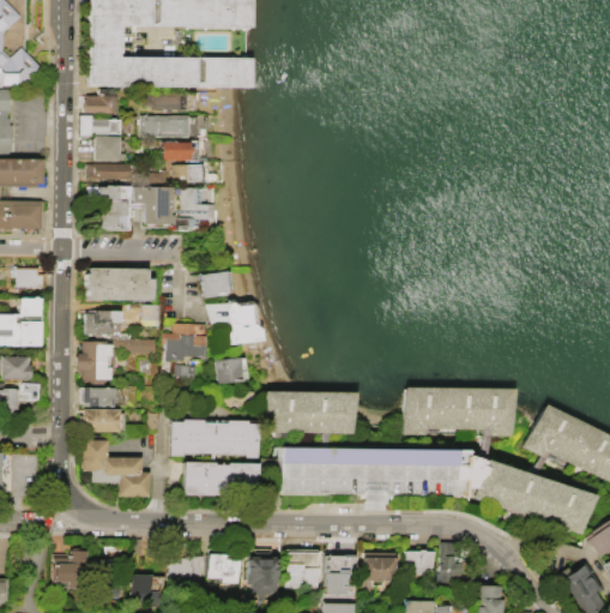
[(0,0),(5,0),(20,16),(2,32),(2,50),(10,58),(20,47),(42,70),(25,85),(4,85),(4,88),(0,86),(0,0)]
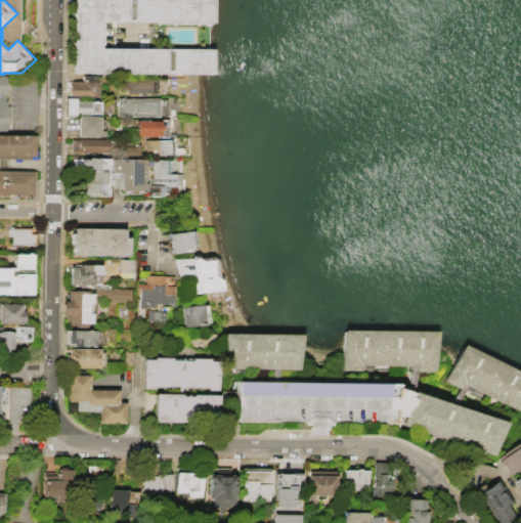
[(77,0),(77,74),(218,76),(218,50),(105,49),(106,23),(218,24),(218,0),(77,0)]
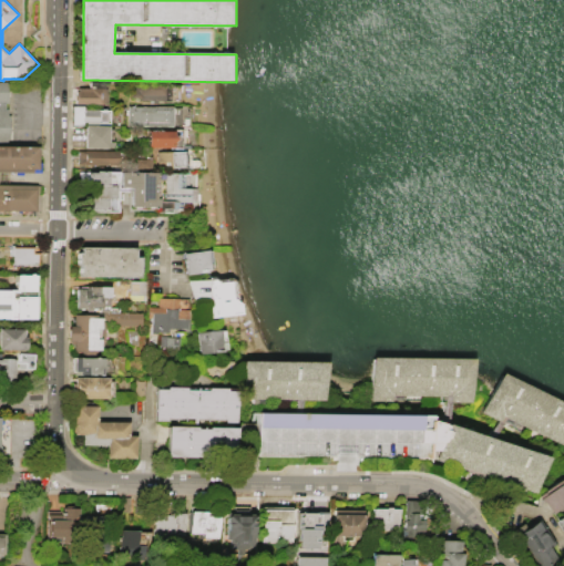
[(10,82),(0,82),(0,140),(11,140),(10,82)]
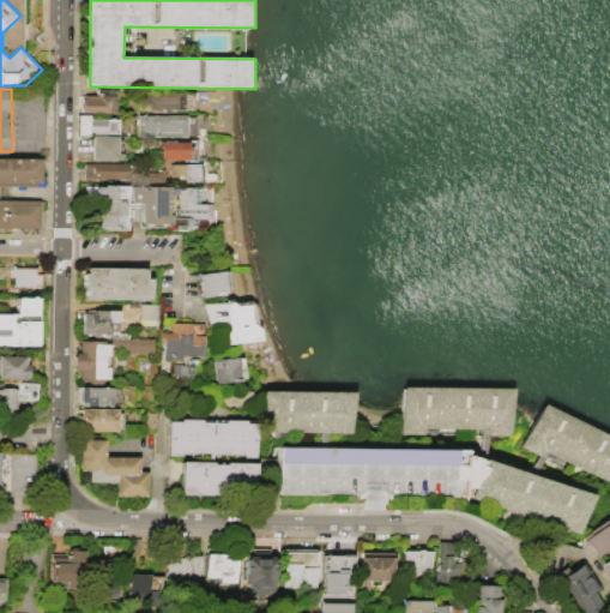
[(140,89),(186,90),(186,109),(171,109),(171,112),(167,112),(167,109),(152,109),(152,107),(144,107),(145,98),(140,98),(140,89)]
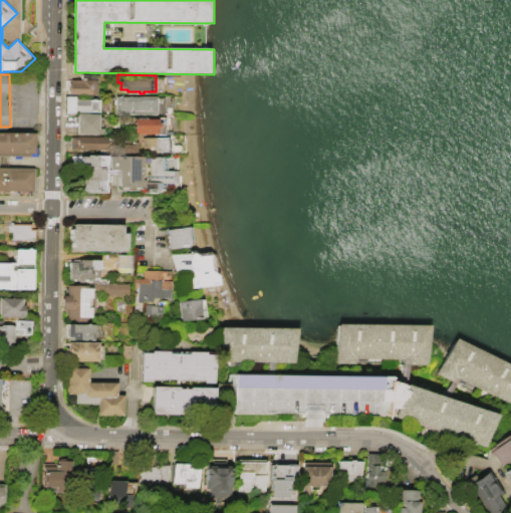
[(98,94),(69,94),(69,82),(71,82),(71,79),(82,79),(82,75),(93,75),(95,76),(95,80),(97,80),(97,84),(98,84),(98,94)]
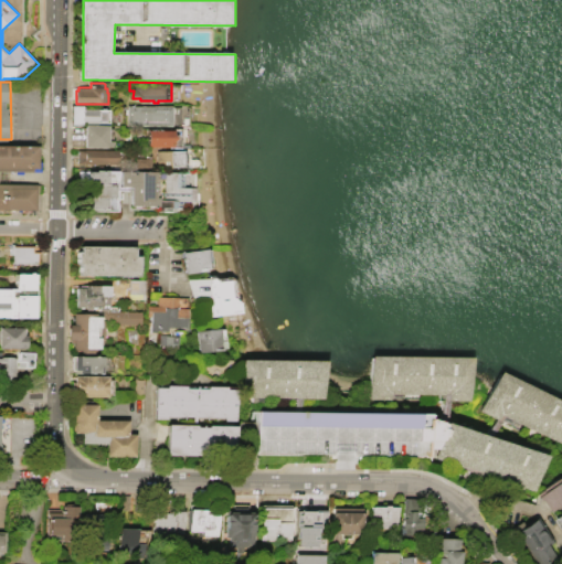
[(84,108),(99,108),(99,109),(110,109),(110,123),(98,123),(98,124),(83,124),(83,125),(73,125),(73,106),(84,106),(84,108)]
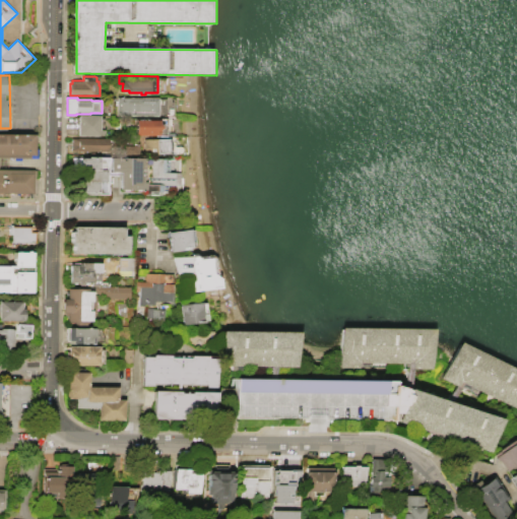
[(119,98),(159,99),(167,99),(167,116),(158,116),(118,116),(119,98)]
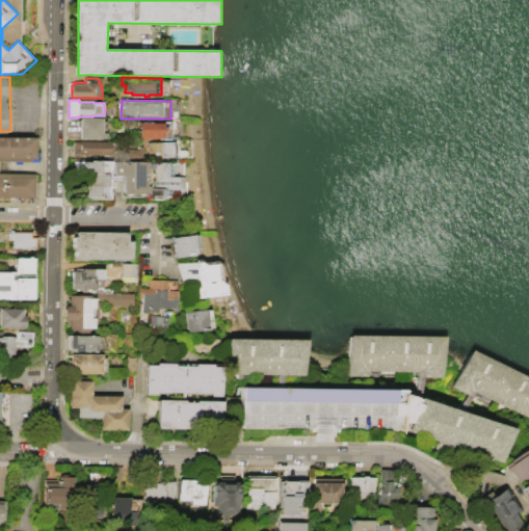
[(81,118),(103,118),(103,133),(108,133),(108,138),(103,138),(103,139),(81,139),(81,118)]
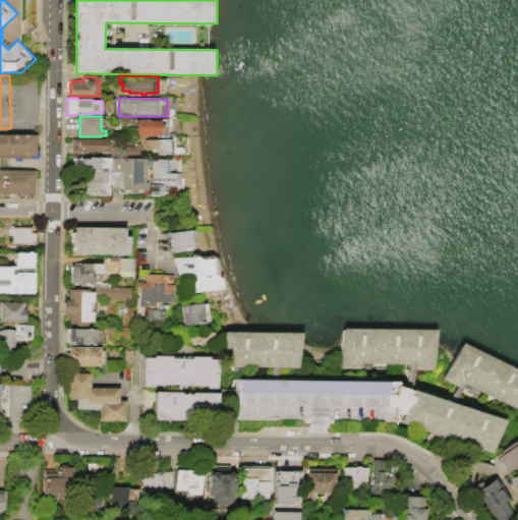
[(159,135),(136,135),(136,120),(159,121),(159,124),(163,127),(159,130),(159,135)]
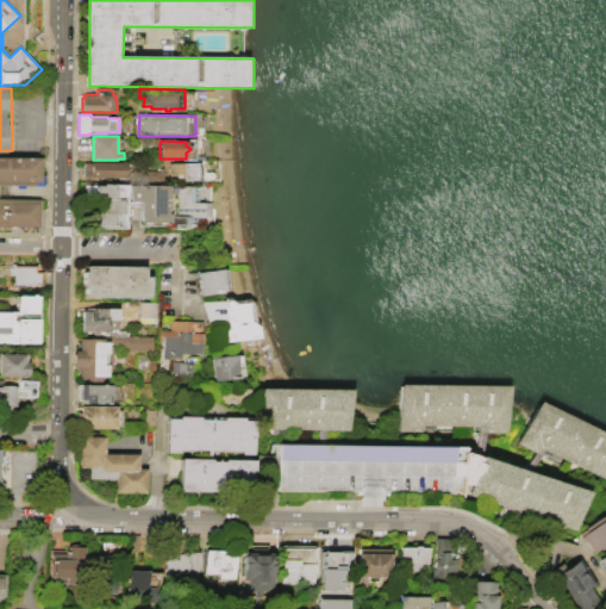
[(42,229),(42,219),(42,200),(0,200),(0,186),(45,186),(45,160),(0,159),(0,228),(20,229),(42,229)]
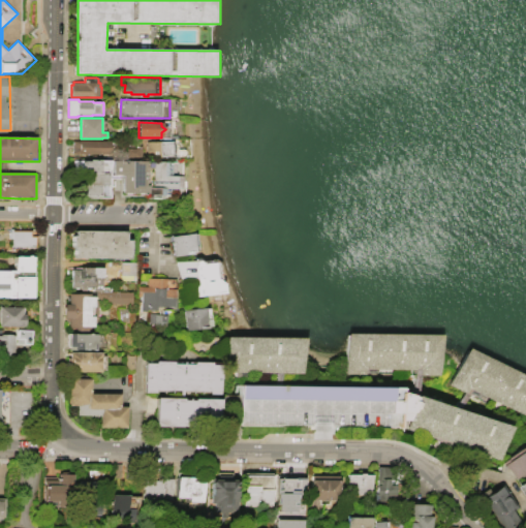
[(73,141),(112,141),(112,154),(73,154),(73,141)]
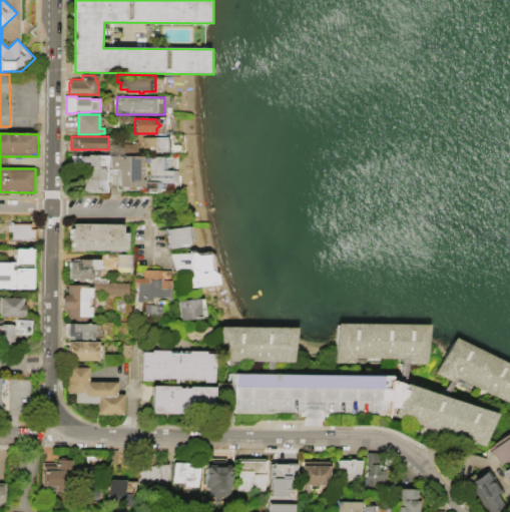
[(169,151),(159,151),(159,152),(142,152),(142,137),(169,137),(169,151)]
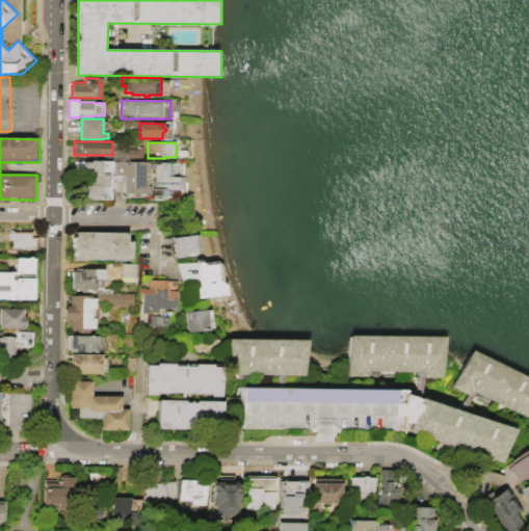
[(143,147),(143,157),(128,157),(128,149),(140,149),(140,147),(143,147)]
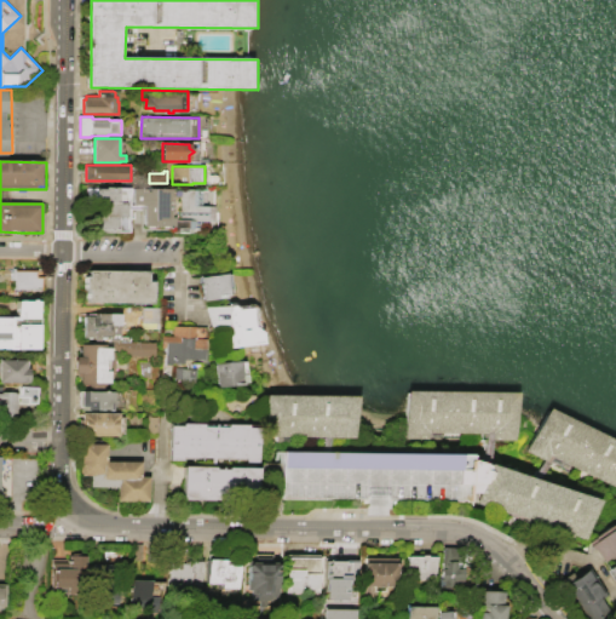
[(130,188),(130,219),(130,231),(117,231),(117,233),(104,233),(104,230),(97,230),(97,229),(95,229),(95,221),(97,221),(97,204),(96,204),(96,190),(97,190),(97,189),(105,189),(105,188),(119,188),(130,188)]
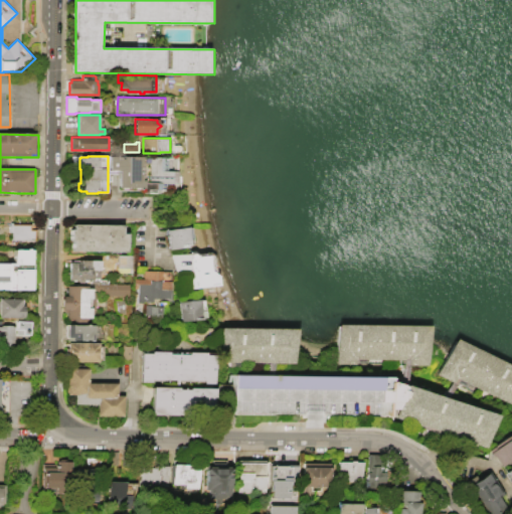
[(145,188),(120,188),(120,170),(111,170),(111,157),(145,157),(145,188)]
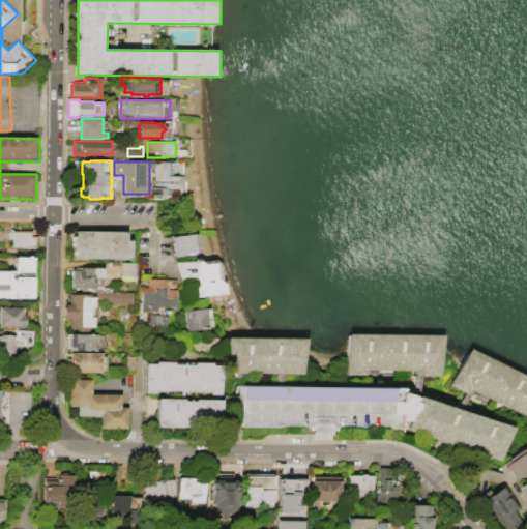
[(151,189),(151,180),(154,180),(154,162),(178,163),(178,171),(173,171),(173,176),(184,176),(184,189),(151,189)]
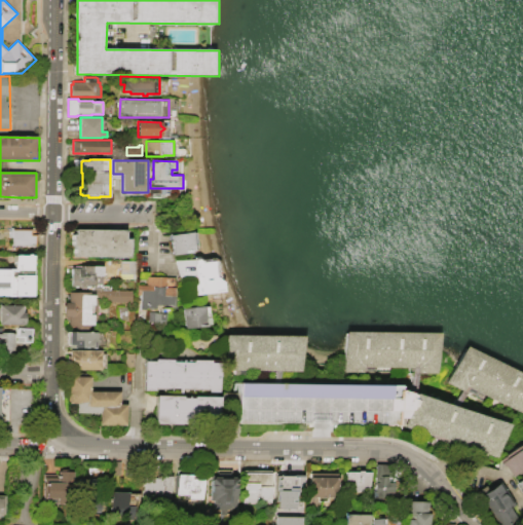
[(11,228),(13,228),(33,229),(33,234),(38,234),(38,246),(13,246),(13,236),(11,236),(11,230),(11,228)]
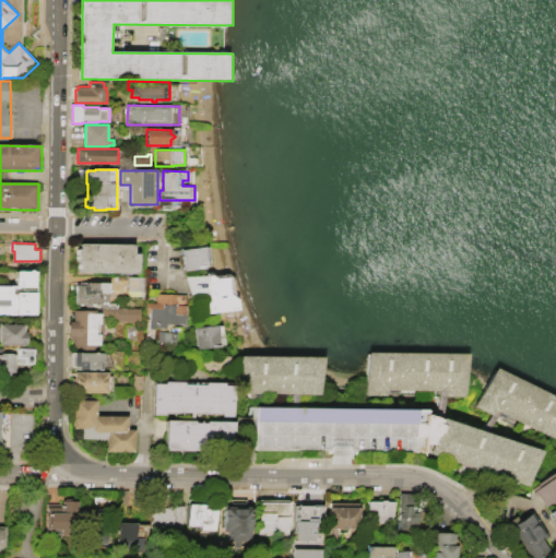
[(84,273),(84,245),(143,246),(142,275),(84,273)]
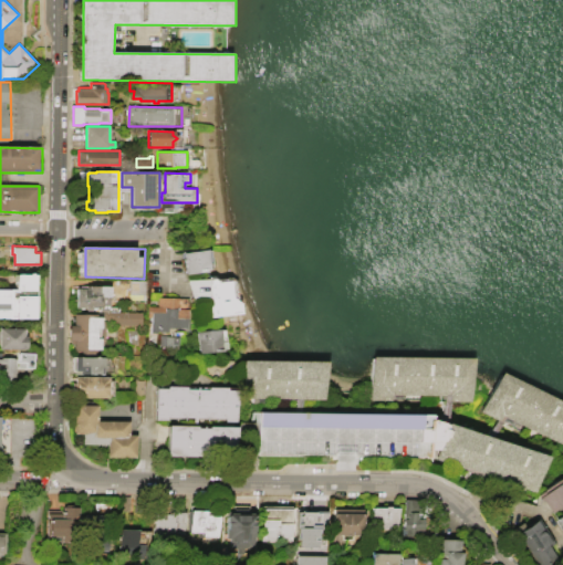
[(181,253),(207,250),(207,251),(210,250),(212,264),(209,265),(210,270),(207,270),(207,271),(187,274),(184,258),(183,258),(181,253)]
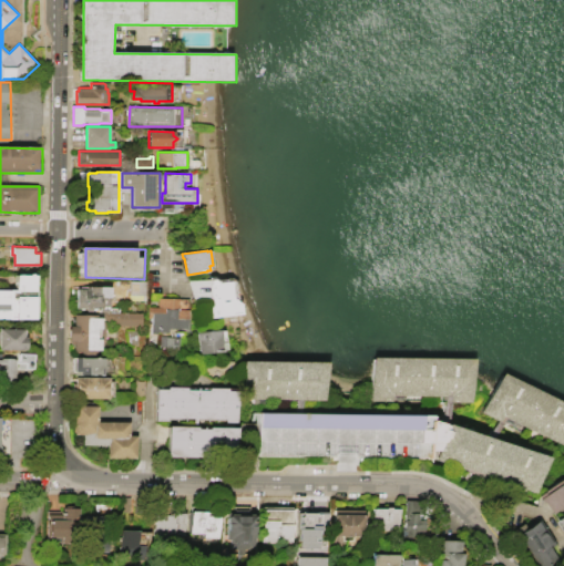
[(21,277),(20,321),(40,321),(41,277),(21,277)]
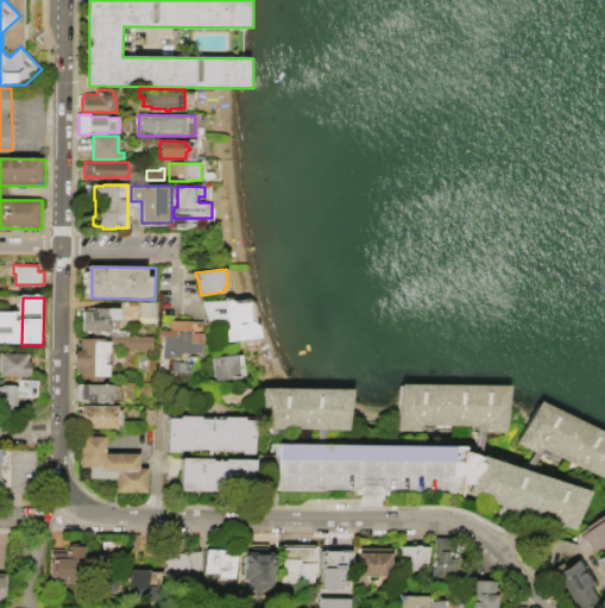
[(260,337),(229,342),(227,320),(228,320),(227,306),(227,301),(231,301),(233,302),(233,305),(249,302),(251,320),(259,326),(260,337)]
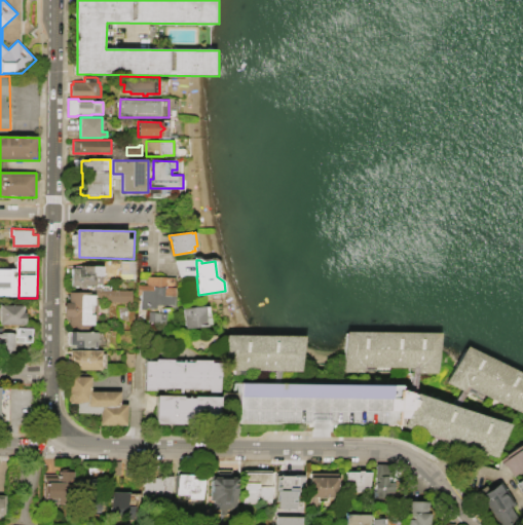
[(136,261),(122,261),(122,274),(136,274),(136,261)]
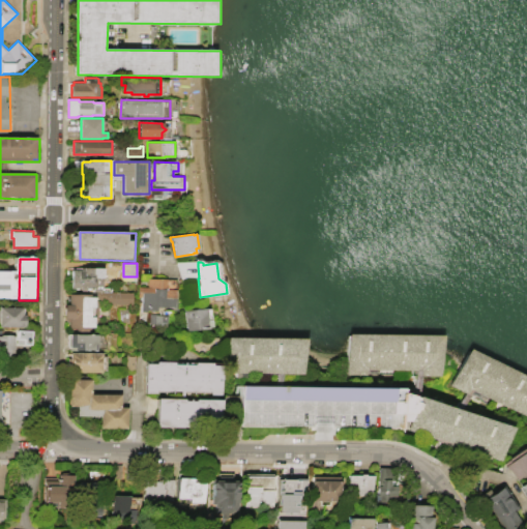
[(103,292),(93,292),(93,290),(88,290),(88,291),(81,291),(81,288),(72,288),(72,269),(81,270),(81,268),(104,268),(103,292)]
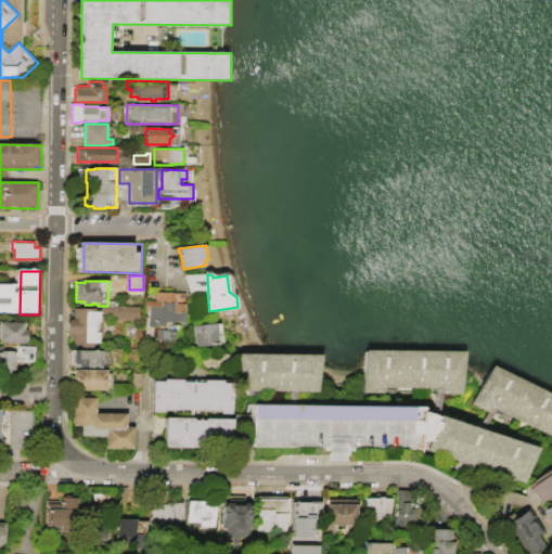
[(0,313),(0,284),(16,285),(16,314),(0,313)]
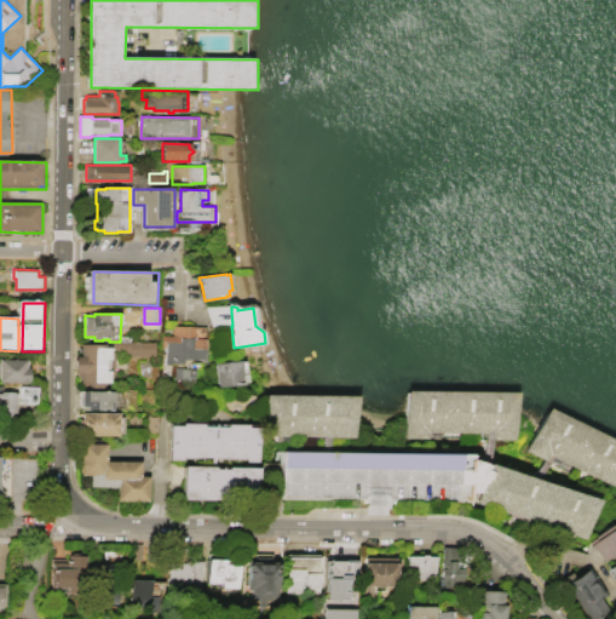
[(206,360),(185,360),(185,364),(173,364),(173,365),(166,365),(167,348),(162,348),(163,336),(174,337),(174,326),(207,327),(206,339),(207,339),(207,349),(206,360)]
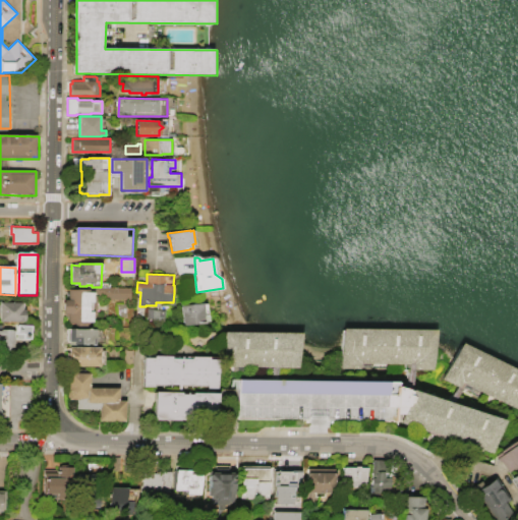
[(131,299),(111,299),(111,298),(105,298),(105,295),(98,295),(98,291),(97,291),(97,287),(131,288),(131,299)]
